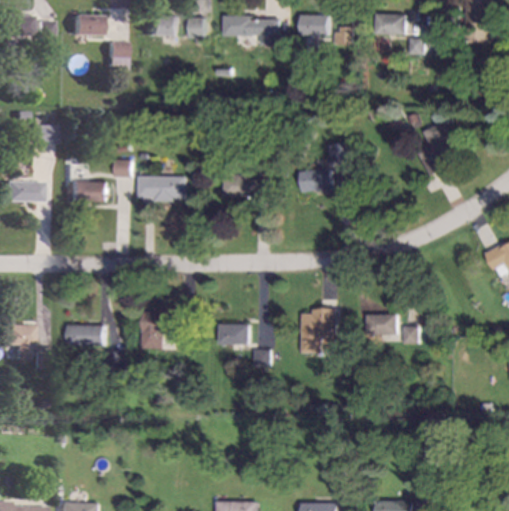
[(487,0),(487,7),(491,7),(491,29),(487,29),(487,41),(462,41),(462,24),(464,24),(464,0),(487,0)]
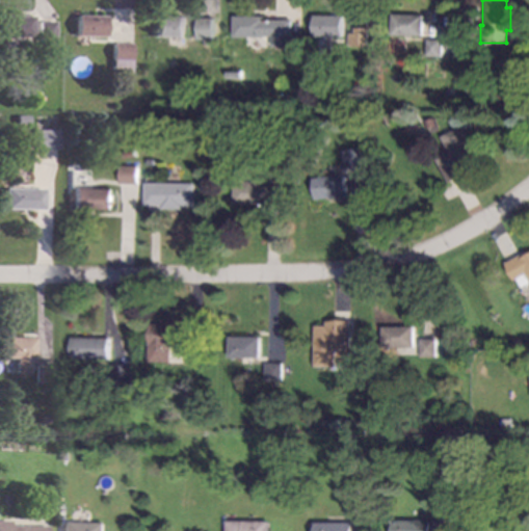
[(420,35),(390,34),(390,15),(421,15),(420,35)]
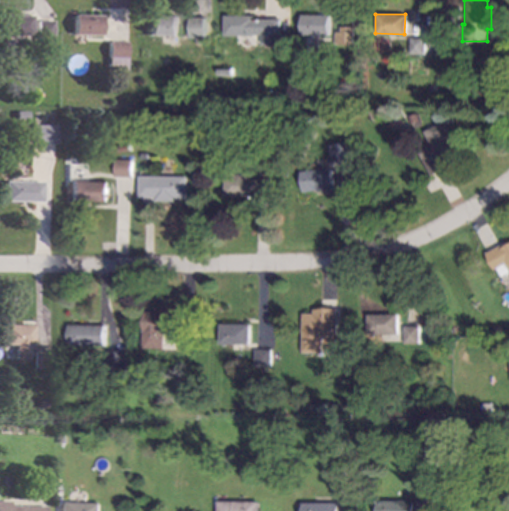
[(98,16),(97,37),(69,36),(70,15),(98,16)]
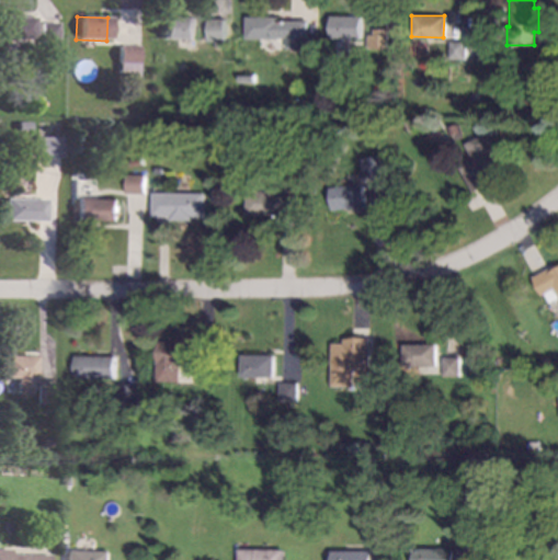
[(275,20),(305,20),(305,48),(284,48),(284,38),(242,38),(242,16),(275,16),(275,20)]
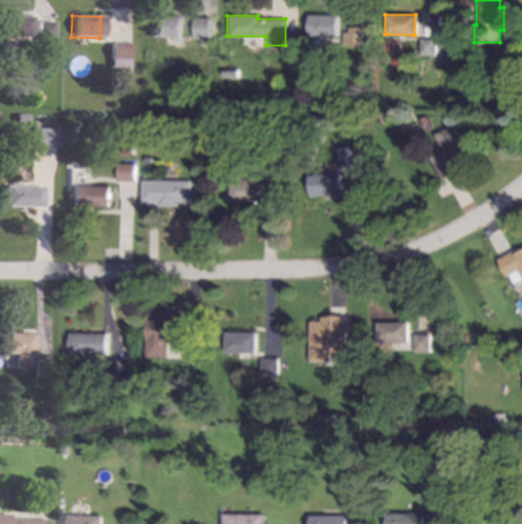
[(335,36),(307,36),(307,15),(335,15),(335,36)]
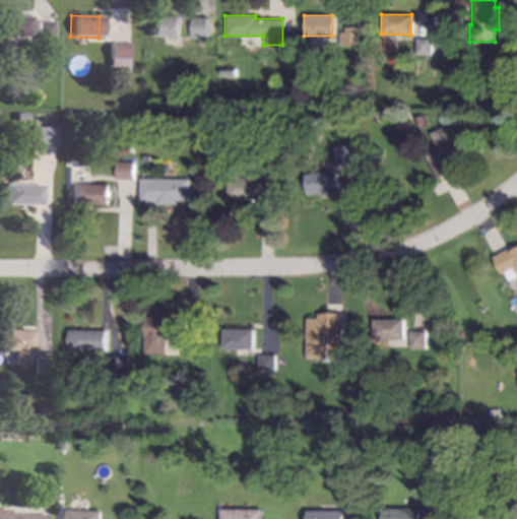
[(177,37),(148,37),(148,16),(177,16),(177,37)]
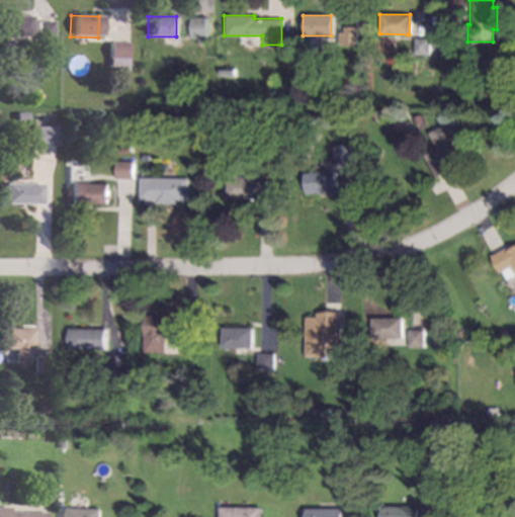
[(29,36),(0,36),(0,17),(29,17),(29,36)]
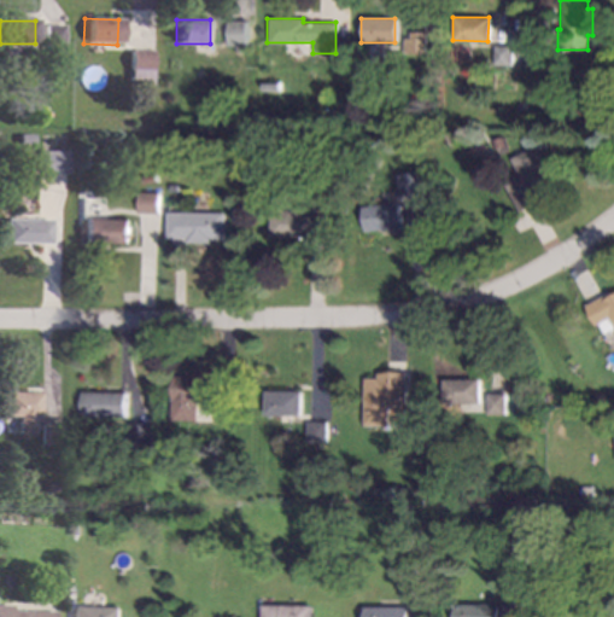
[(243,45),(224,45),(224,21),(240,21),(244,21),(243,45)]
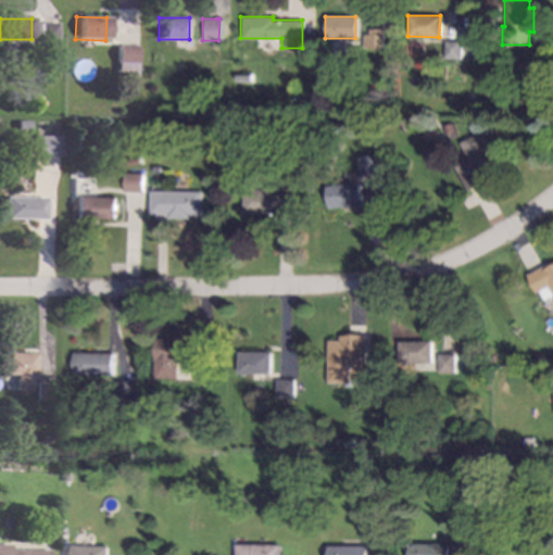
[(54,43),(37,43),(37,23),(38,24),(54,24),(54,43)]
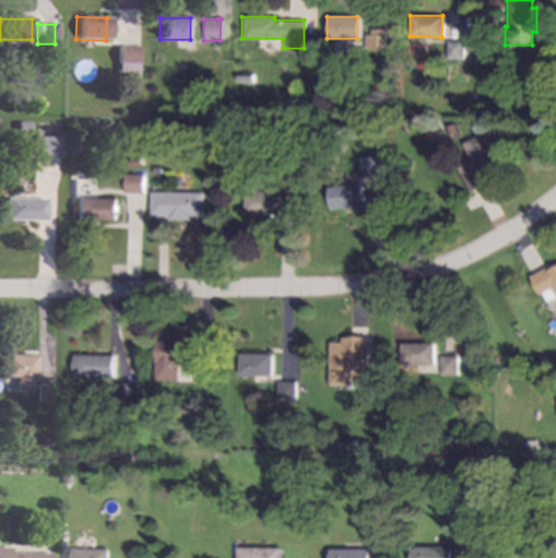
[(383,48),(363,47),(363,35),(370,36),(370,30),(383,30),(383,48)]
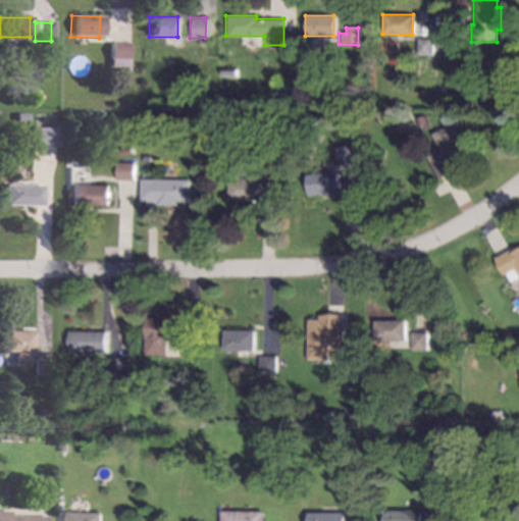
[(431,40),(430,56),(416,55),(417,39),(431,40)]
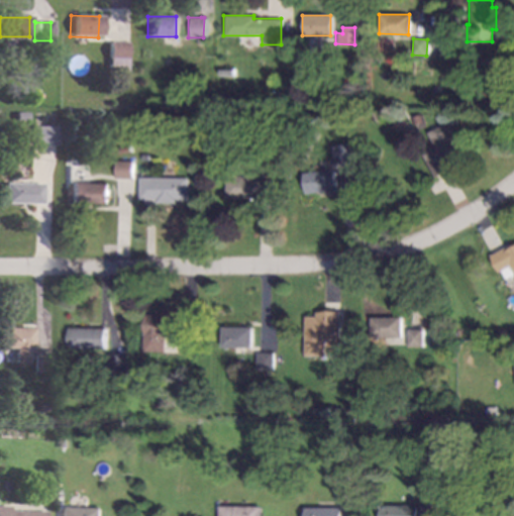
[(123,72),(105,71),(105,41),(123,42),(123,72)]
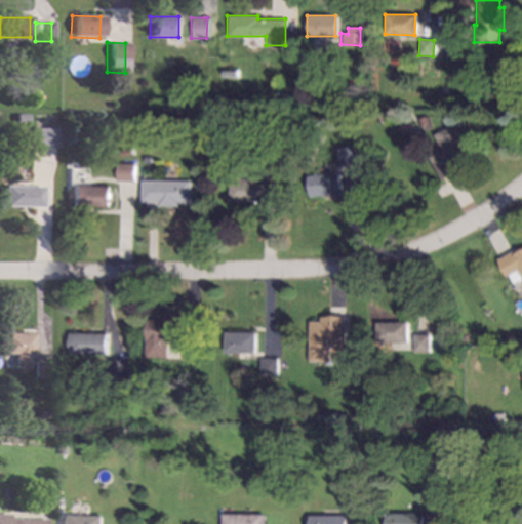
[(471,90),(458,91),(457,82),(471,82),(471,90)]
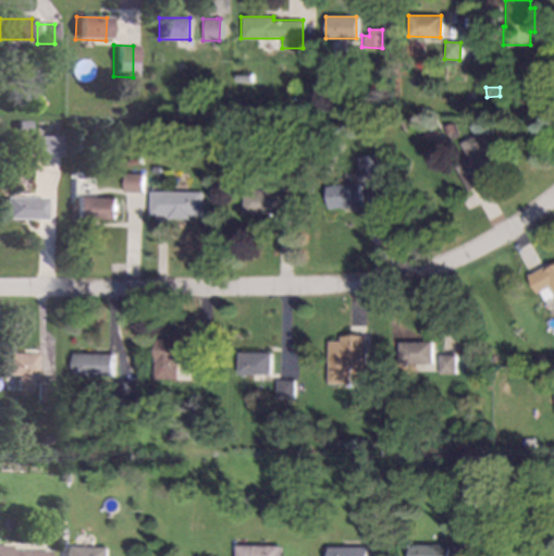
[(407,127),(399,131),(395,122),(403,119),(407,127)]
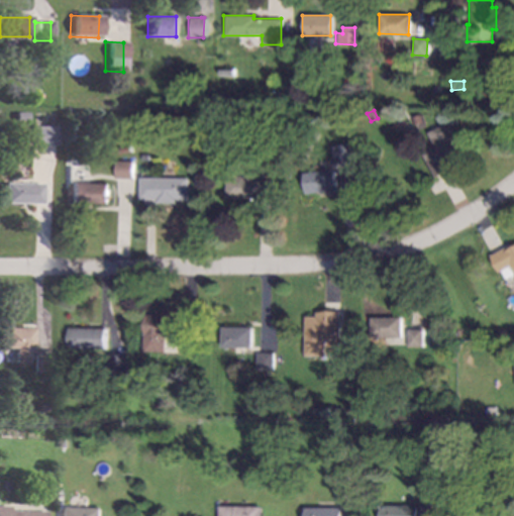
[(422,122),(413,124),(410,117),(419,114),(422,122)]
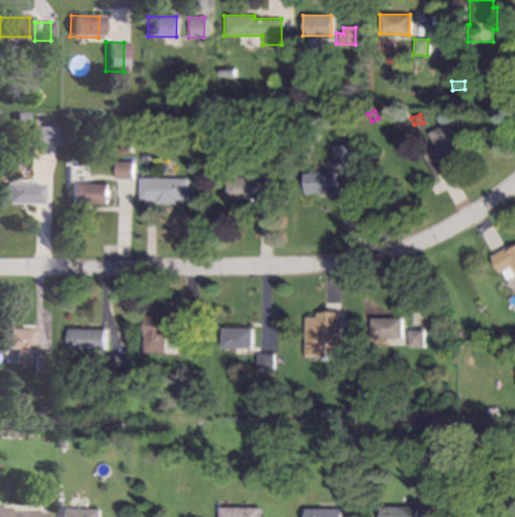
[(462,158),(452,164),(454,167),(434,178),(422,154),(435,148),(427,133),(444,123),(462,158)]
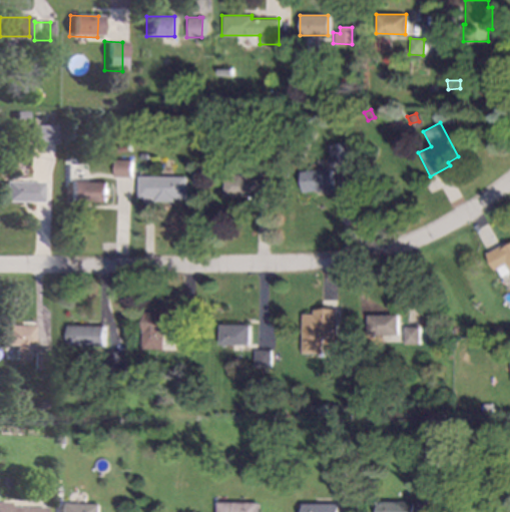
[(51,144),(28,144),(28,126),(30,126),(51,127),(51,144)]
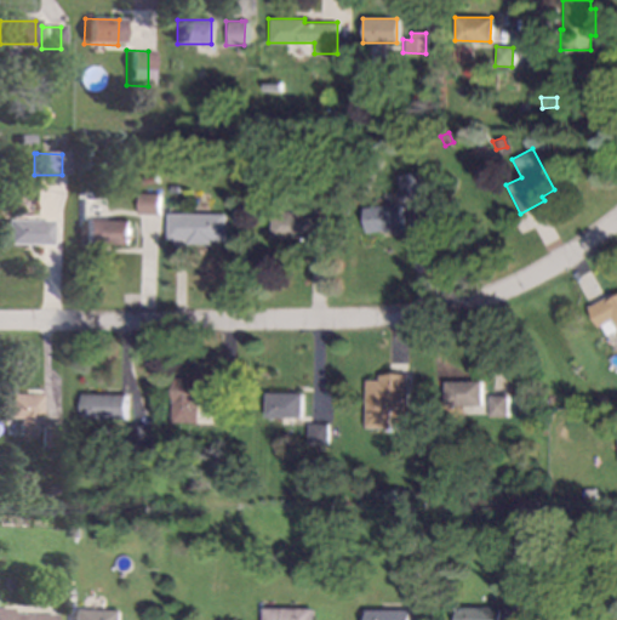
[(420,193),(399,197),(396,176),(416,174),(420,193)]
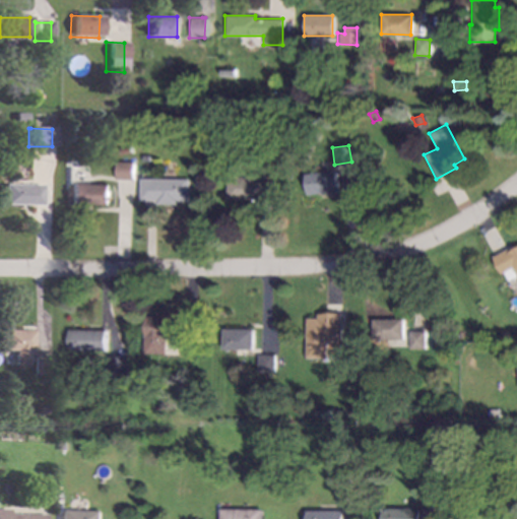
[(129,153),(117,154),(117,147),(128,146),(129,153)]
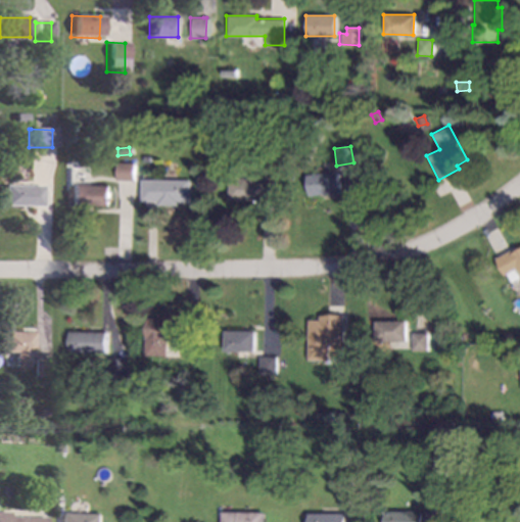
[(131,181),(113,181),(114,163),(132,163),(131,181)]
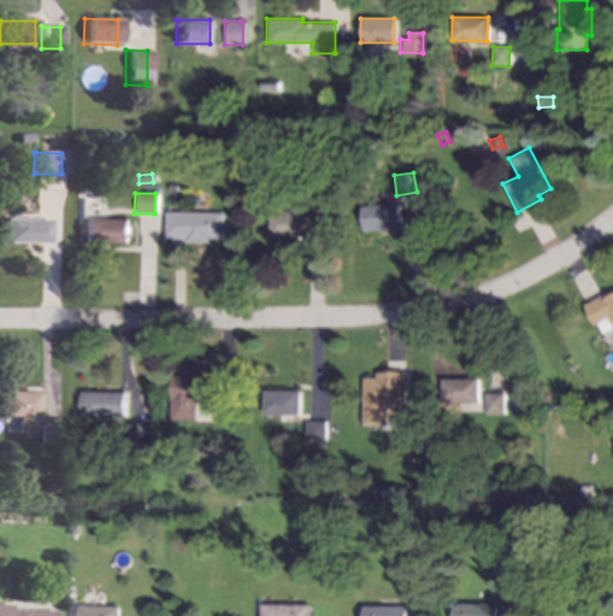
[(401,229),(381,232),(379,229),(363,232),(359,207),(398,203),(401,229)]
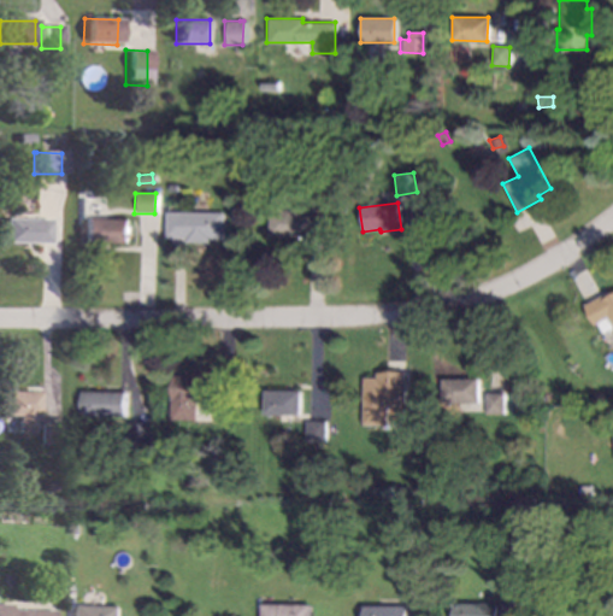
[(322,242),(296,242),(296,235),(267,235),(267,210),(322,210),(322,242)]
